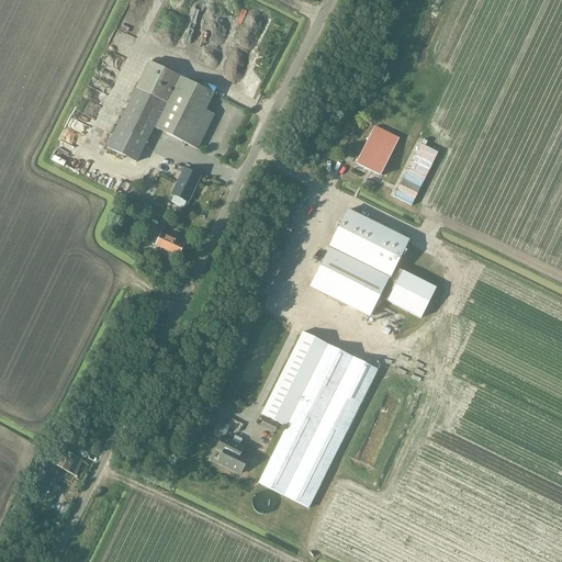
[(154,128),(198,150),(214,115),(205,111),(214,94),(148,63),(105,148),(136,164),(154,128)]
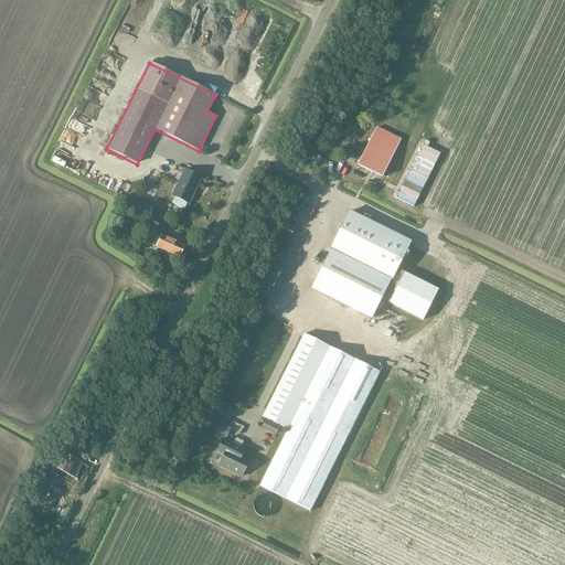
[(376,127),(356,167),(381,178),(401,139),(376,127)]
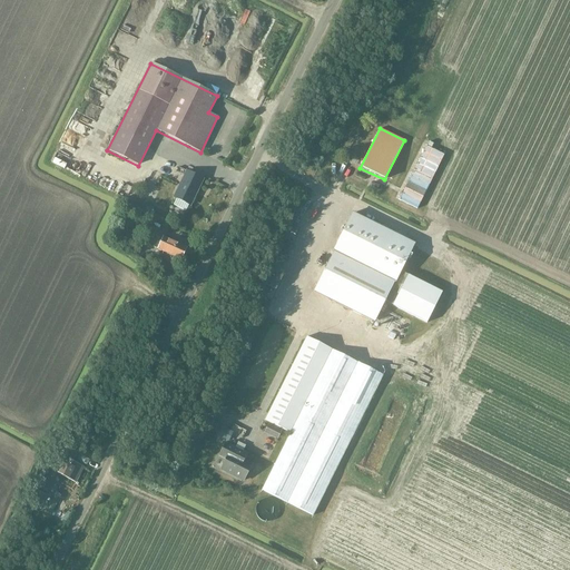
[(423,153),(441,161),(443,156),(425,147),(423,153)]
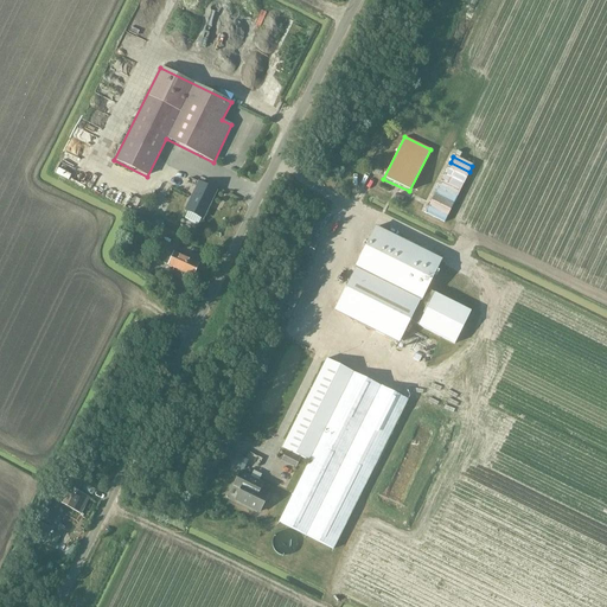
[(451,163),(447,168),(466,178),(470,172),(451,163)]
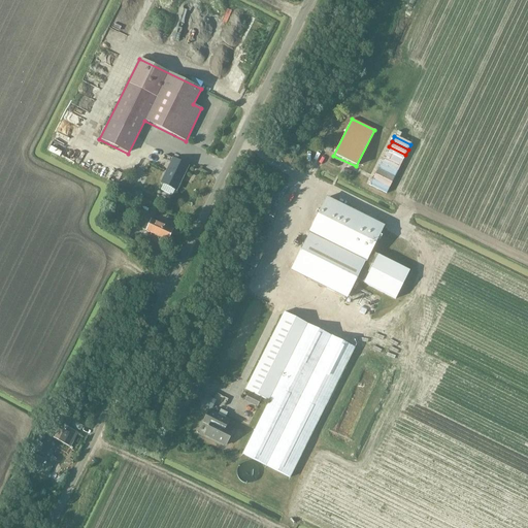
[(405,155),(389,146),(386,153),(402,161),(405,155)]
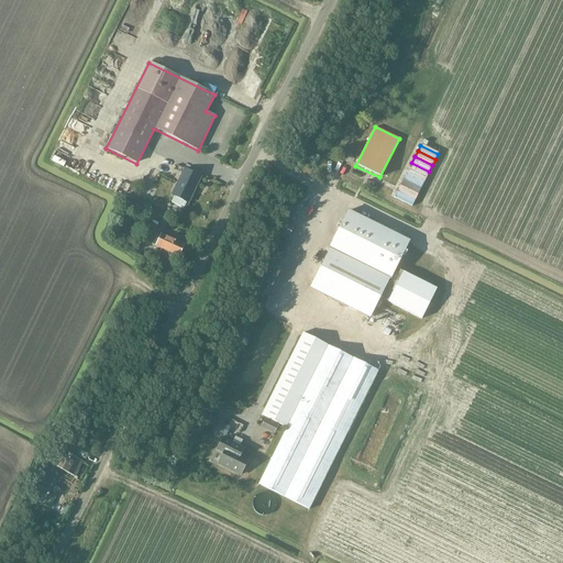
[(409,168),(427,177),(429,172),(411,163),(409,168)]
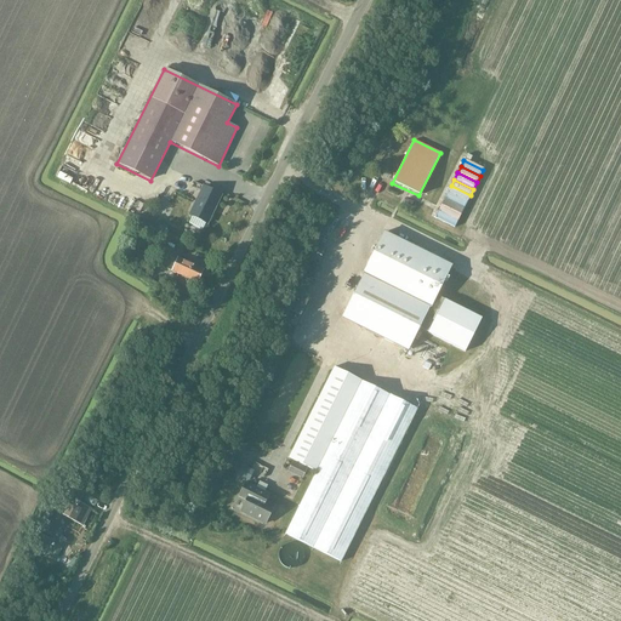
[(451,186),(448,192),(467,201),(471,195),(451,186)]
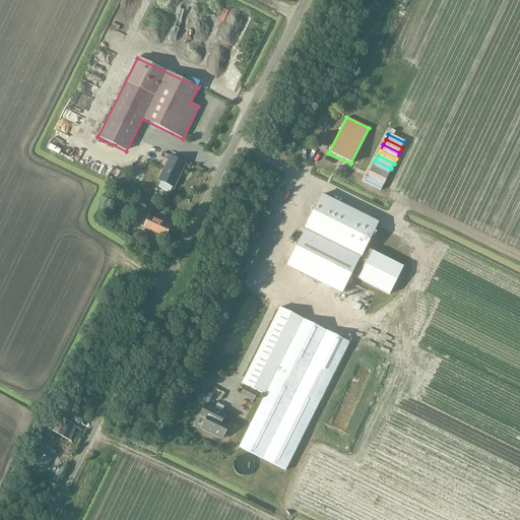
[(170,156),(157,181),(173,187),(185,164),(170,156)]
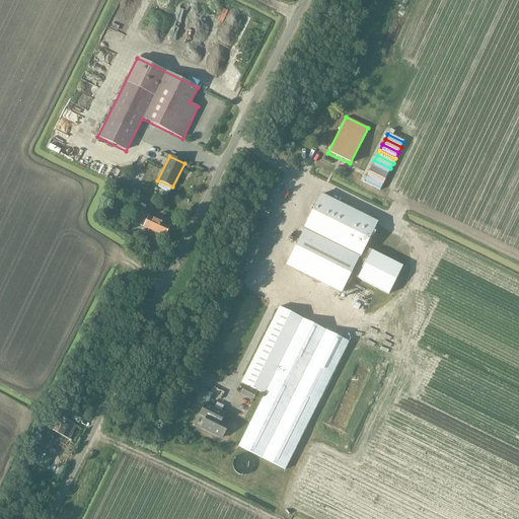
[(374,160),(371,166),(387,174),(390,168),(374,160)]
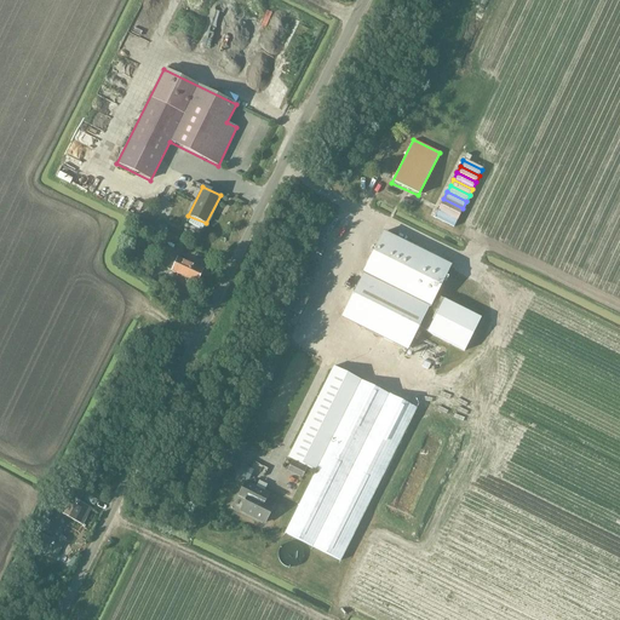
[(463,208),(443,199),(441,205),(460,214),(463,208)]
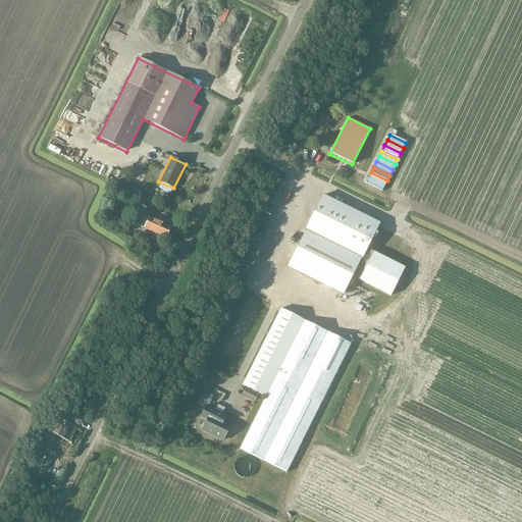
[(384,187),(387,180),(371,172),(368,178),(384,187)]
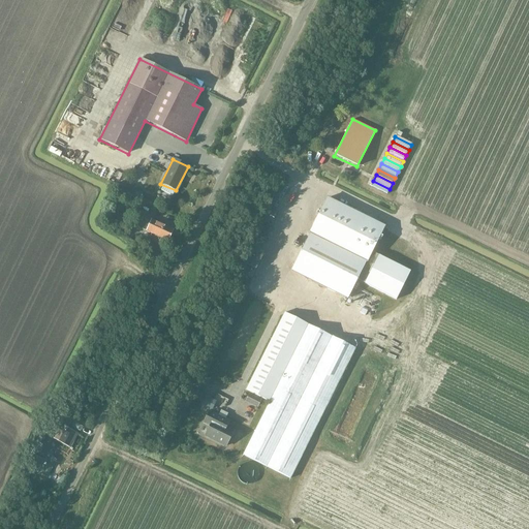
[(390,189),(373,181),(370,186),(386,194),(390,189)]
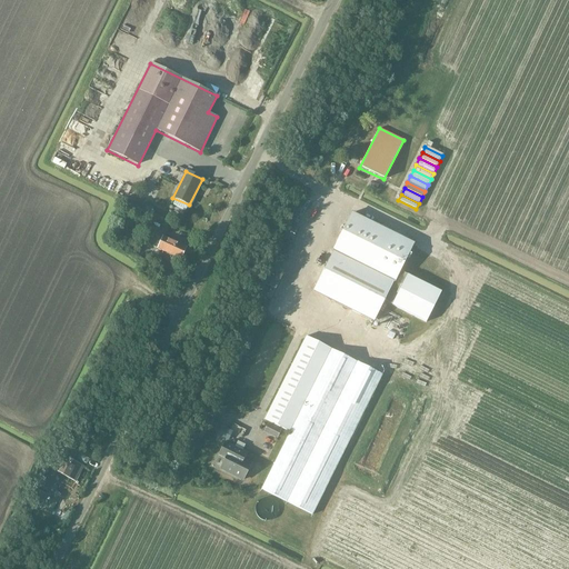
[(400,272),(413,243),(351,212),(312,292),(373,322),(383,301),(391,306),(426,322),(441,292),(407,275),(407,276),(400,272)]
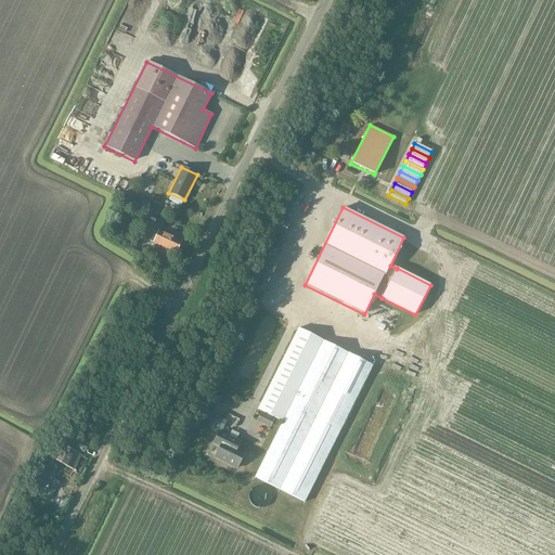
[(143,219),(137,235),(149,241),(156,226),(143,219)]
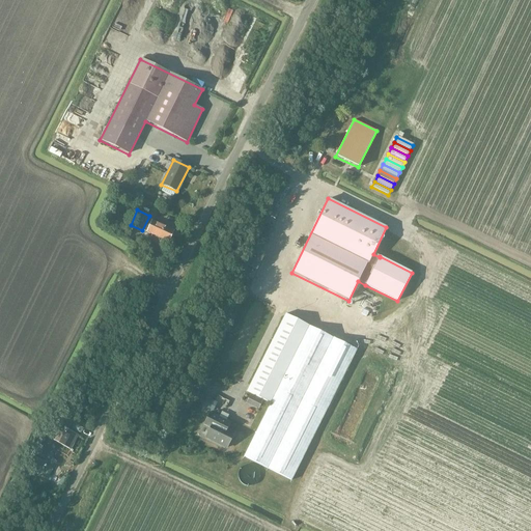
[(174,230),(151,220),(146,233),(168,243),(174,230)]
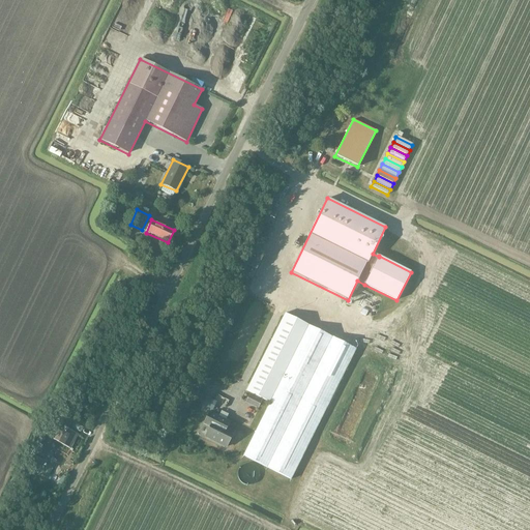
[(269,403),(243,455),(291,480),(356,349),(285,314),(245,391),(269,403)]
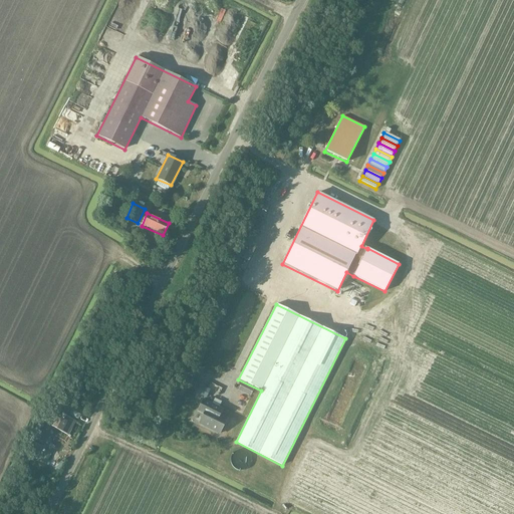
[(204,414),(199,424),(219,434),(227,420),(219,416),(219,414),(221,409),(203,400),(197,411),(204,414)]
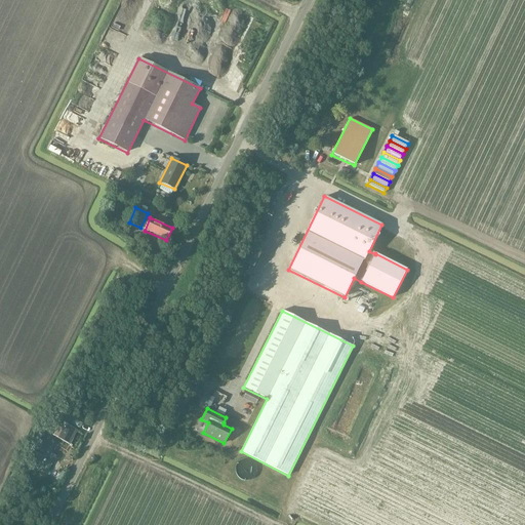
[(57,427),(52,436),(69,445),(77,431),(67,426),(72,416),(58,409),(50,425),(57,427)]
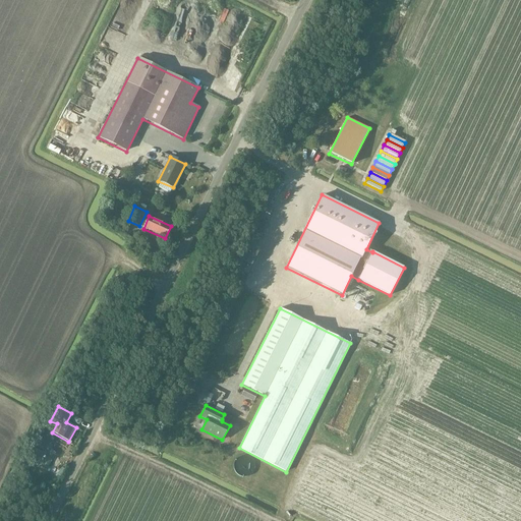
[(33,446),(44,452),(48,443),(37,437),(33,446)]
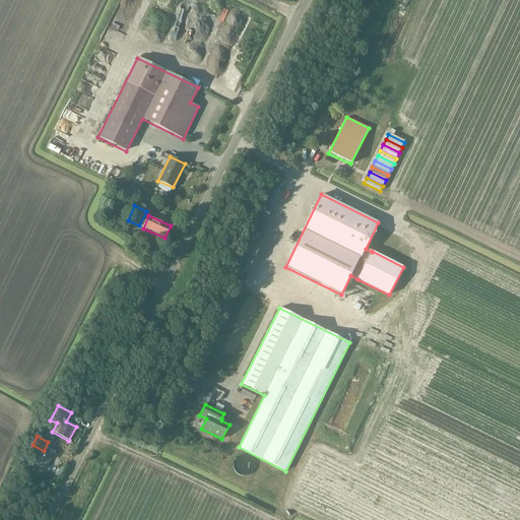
[(40,450),(33,447),(29,454),(36,457),(40,450)]
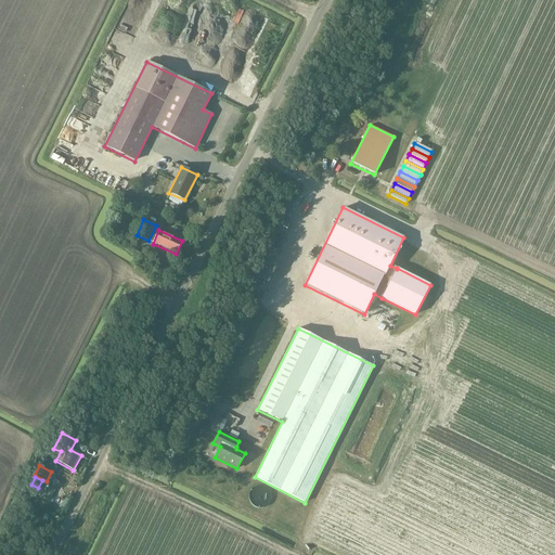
[(271,501),(271,499),(271,497),(270,494),(268,491),(265,489),(260,488),(258,489),(254,491),(252,494),(250,497),(250,499),(252,502),(252,504),(254,506),(255,507),(257,508),(260,510),(263,508),(267,507),(269,505),(270,503),(271,501)]
